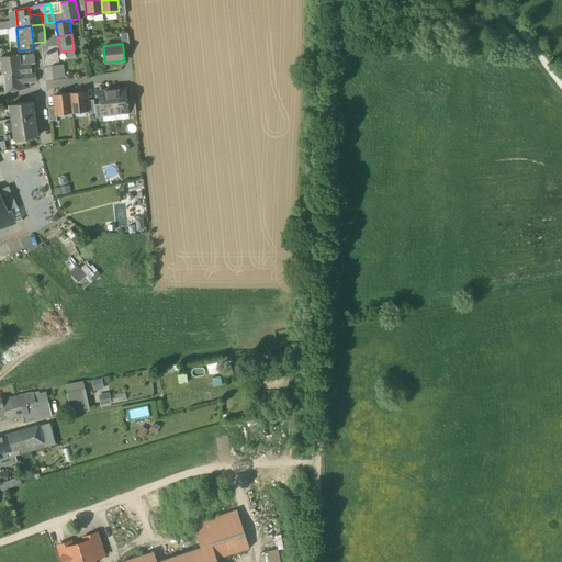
[(0,57),(2,75),(21,72),(21,66),(19,55),(0,57)]
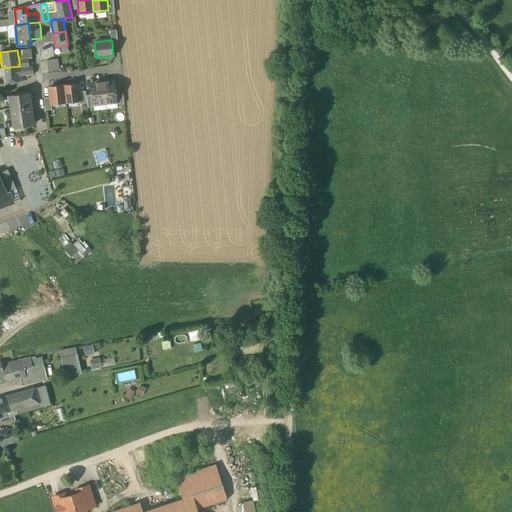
[(32,62),(31,58),(20,59),(19,60),(19,66),(20,67),(28,65),(28,62),(32,62)]
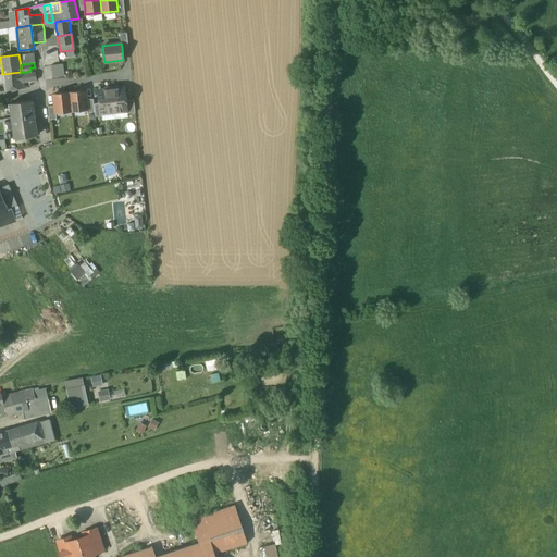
[(51,66),(52,77),(63,76),(62,65),(51,66)]
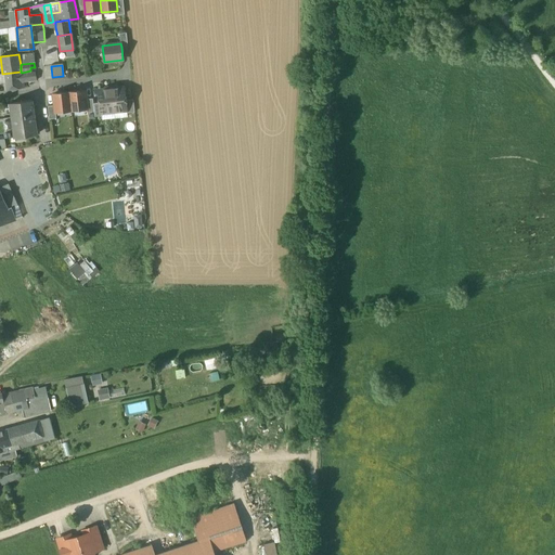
[(22,73),(21,72),(2,74),(4,91),(24,88),(23,82),(22,74),(22,73)]
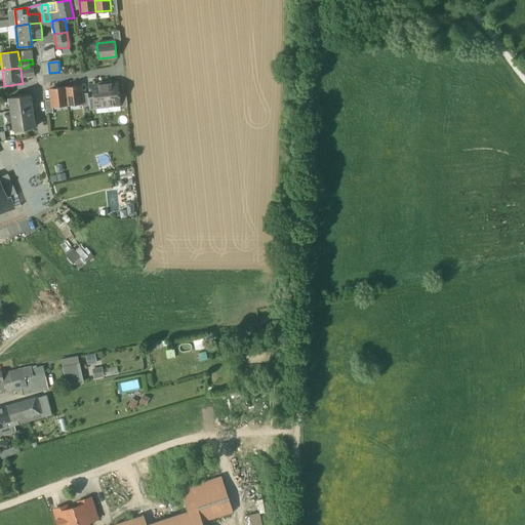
[(21,70),(22,78),(34,76),(33,69),(23,70),(21,70)]
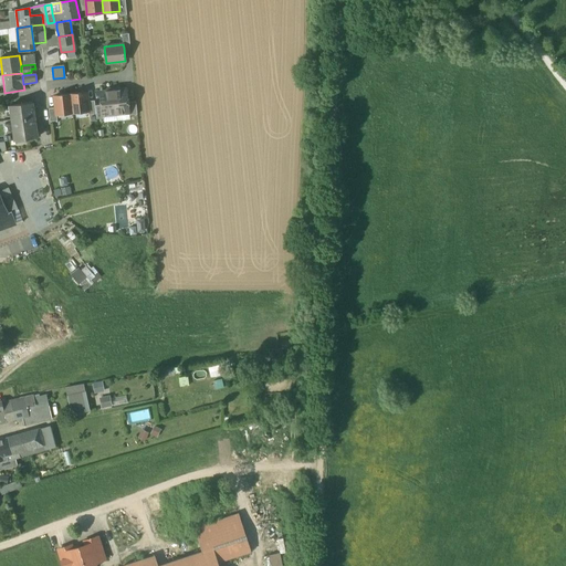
[(126,88),(113,90),(116,114),(128,113),(129,113),(128,102),(126,88)]
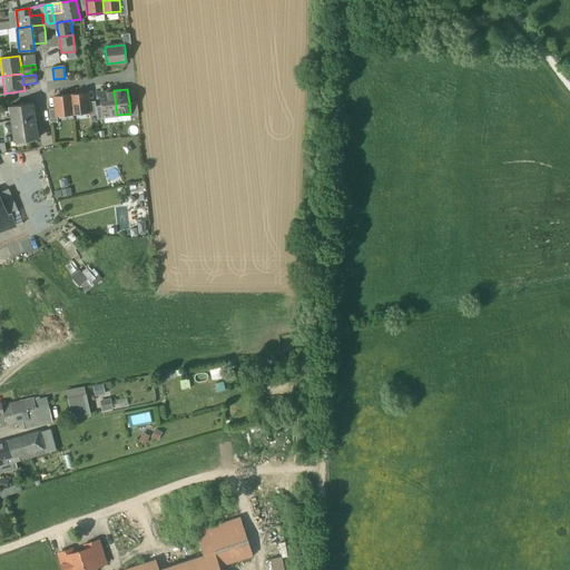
[(104,116),(117,115),(114,90),(100,92),(102,106),(104,117),(104,116)]
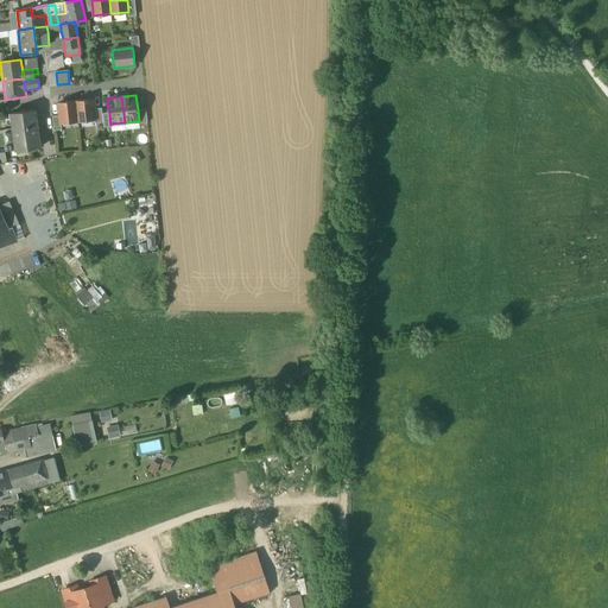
[(93,100),(75,101),(77,121),(95,119),(94,108),(93,100)]
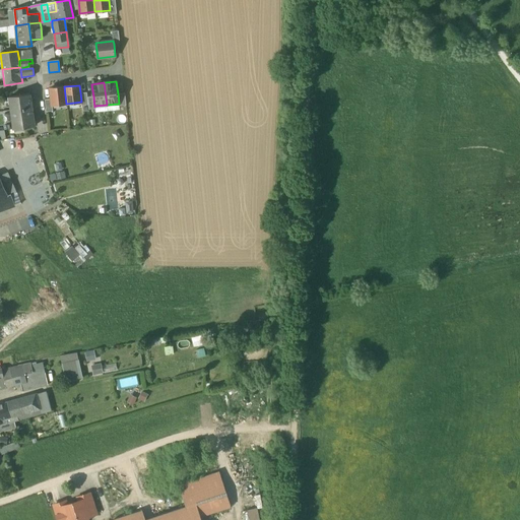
[(52,106),(66,104),(64,86),(50,88),(51,99),(51,106),(52,106)]
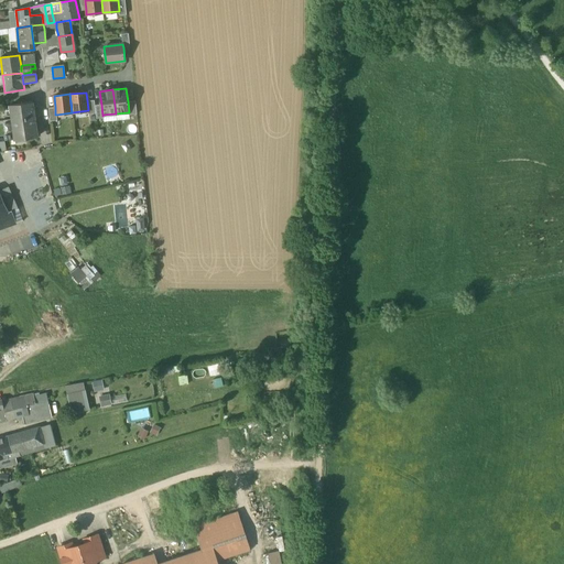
[(101,105),(95,105),(94,100),(87,100),(88,110),(88,114),(96,114),(96,118),(104,118),(102,115),(102,116),(101,105)]
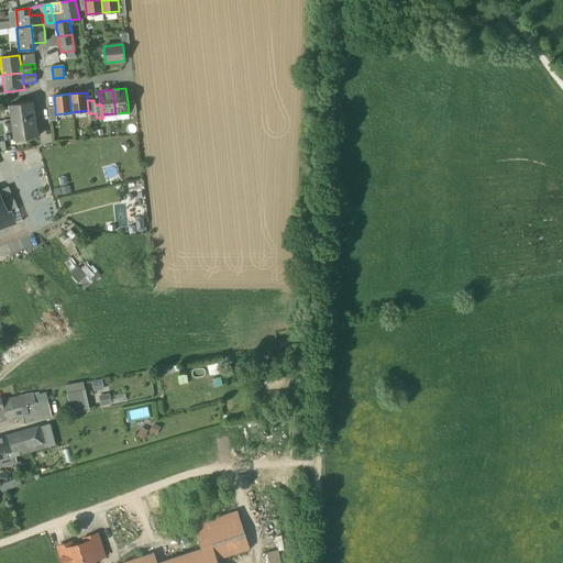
[(128,112),(128,114),(136,113),(135,100),(128,101),(129,112),(128,112)]
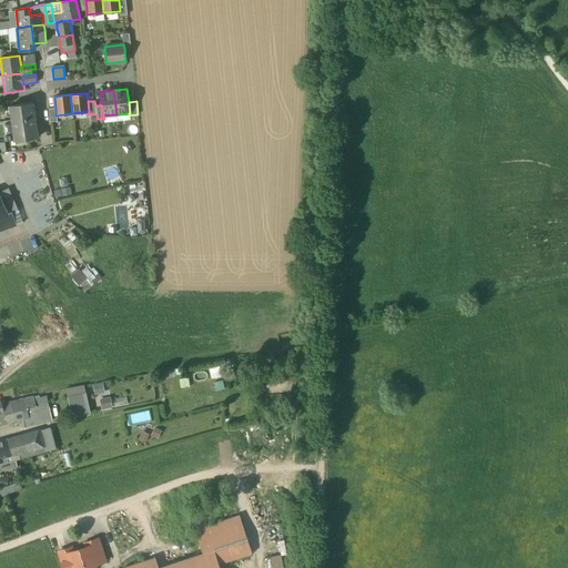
[(11,113),(12,121),(34,118),(32,102),(11,105),(12,113),(11,113)]
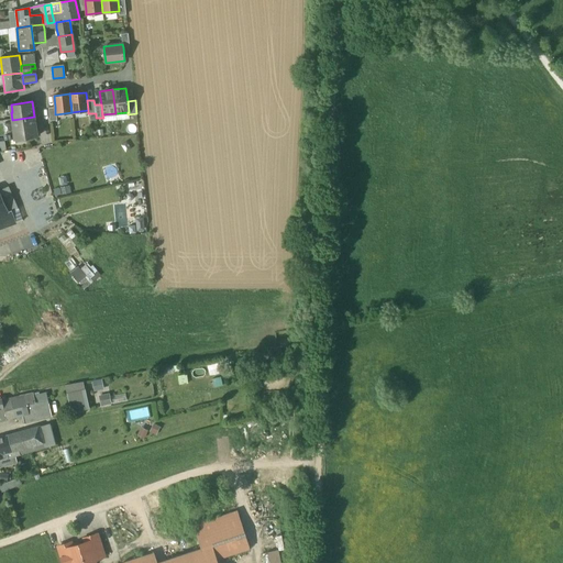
[(36,136),(34,117),(12,120),(15,139),(25,138),(25,139),(36,136)]
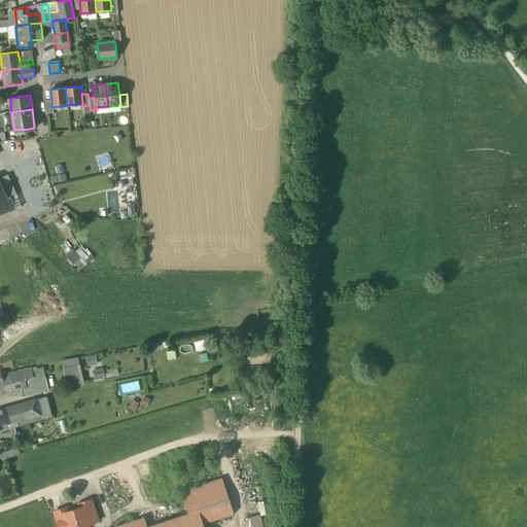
[(7,175),(0,178),(0,180),(8,198),(10,197),(16,196),(7,175)]
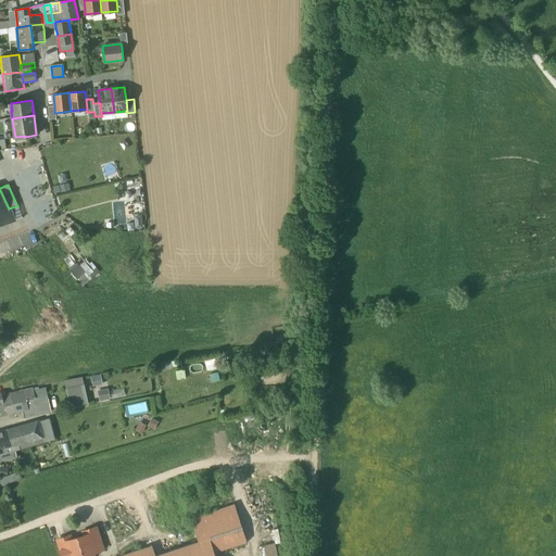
[(11,207),(15,219),(22,217),(17,206),(11,207)]
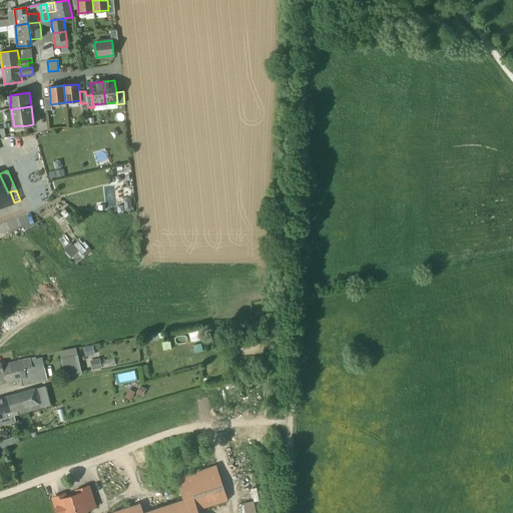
[(14,202),(10,191),(8,192),(0,195),(0,202),(1,206),(2,207),(14,202)]
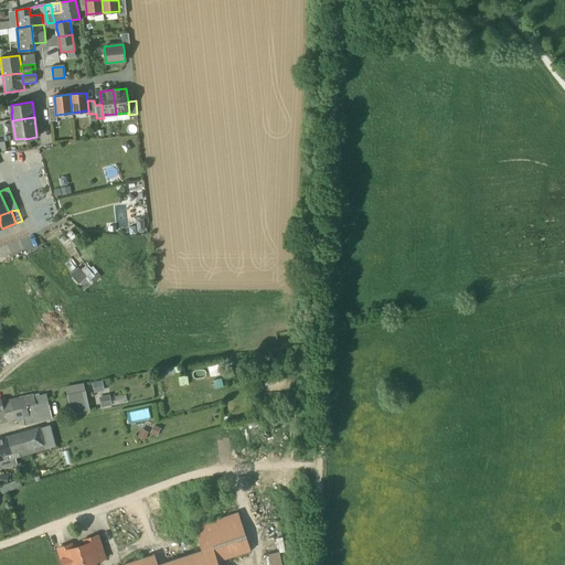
[(78,266),(71,273),(84,290),(102,277),(89,262),(82,268),(78,266)]
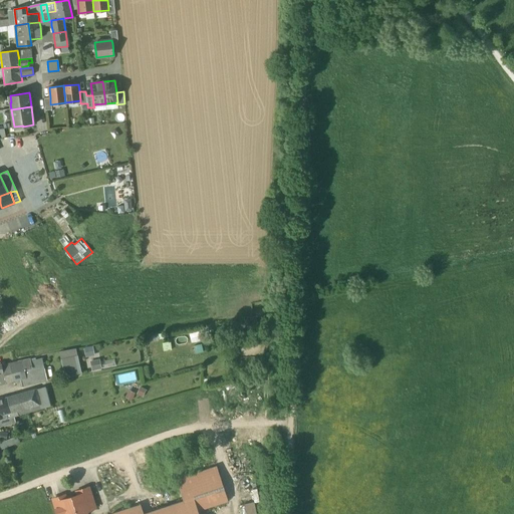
[(191,341),(200,340),(199,331),(190,333),(191,341)]
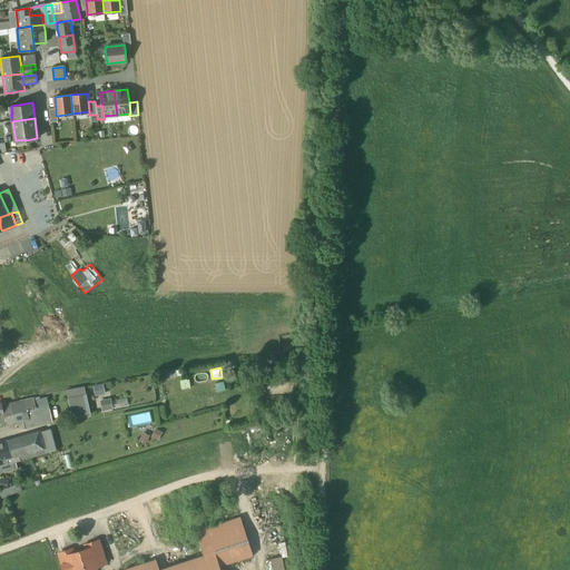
[(68,399),(71,416),(90,413),(86,394),(68,399)]
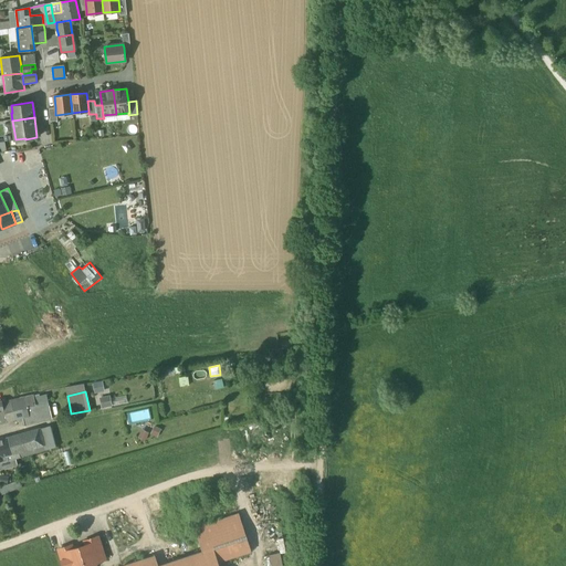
[(23,418),(24,426),(52,419),(46,395),(34,398),(33,395),(19,399),(23,418)]
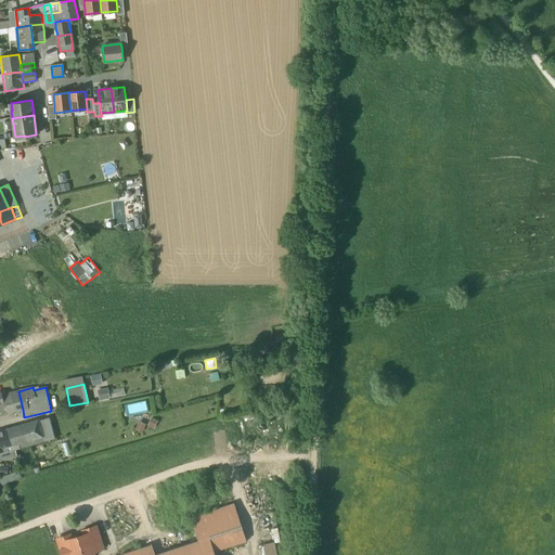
[(98,391),(100,400),(108,398),(107,389),(98,391)]
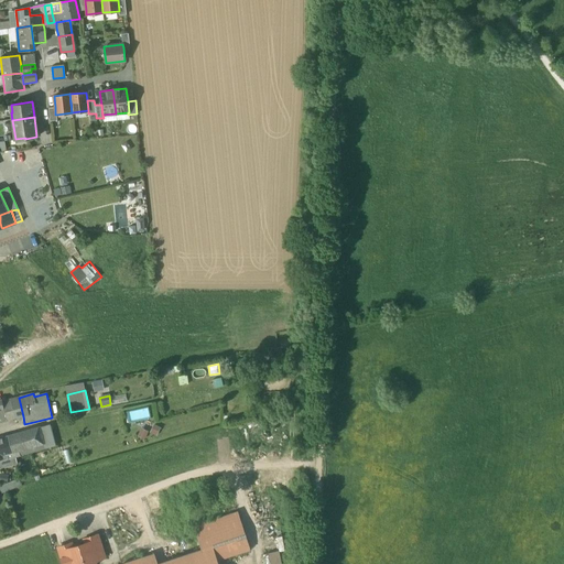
[(19,398),(10,399),(15,419),(23,416),(19,398)]
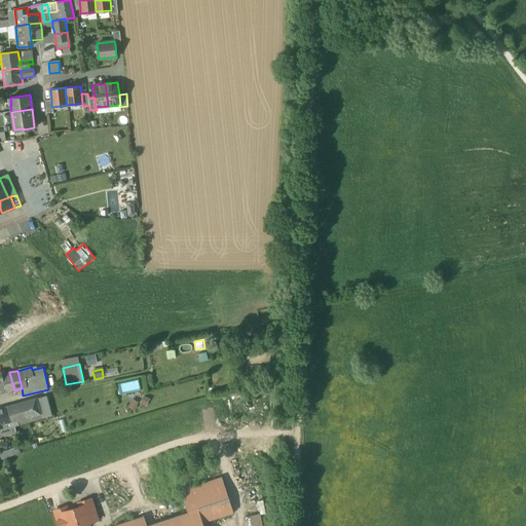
[(6,392),(14,390),(9,372),(2,374),(6,392)]
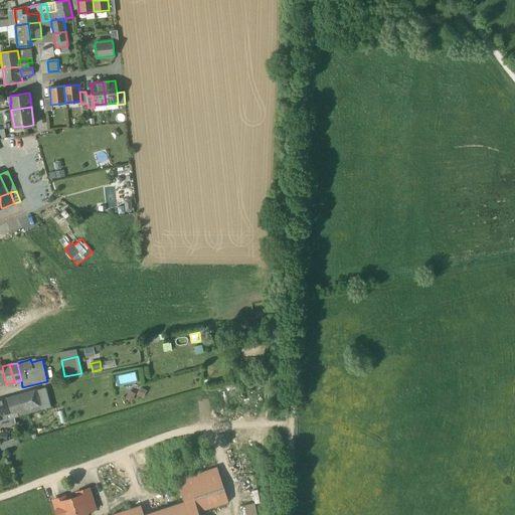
[(116,375),(119,385),(138,380),(135,371),(116,375)]
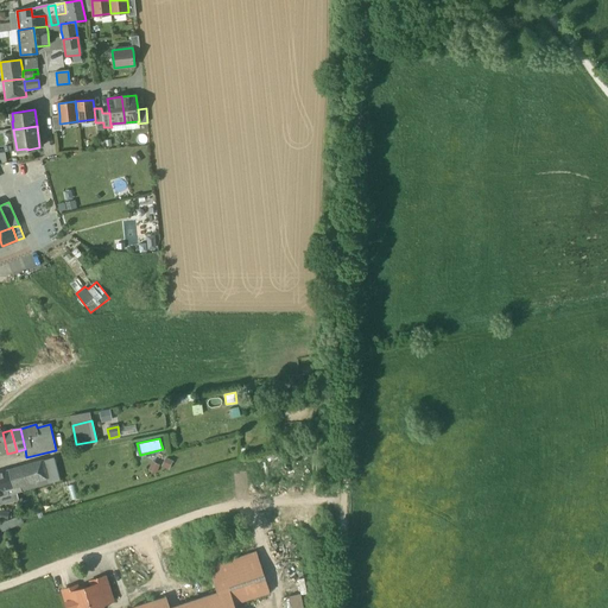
[(2,473),(8,495),(49,485),(43,461),(2,473)]
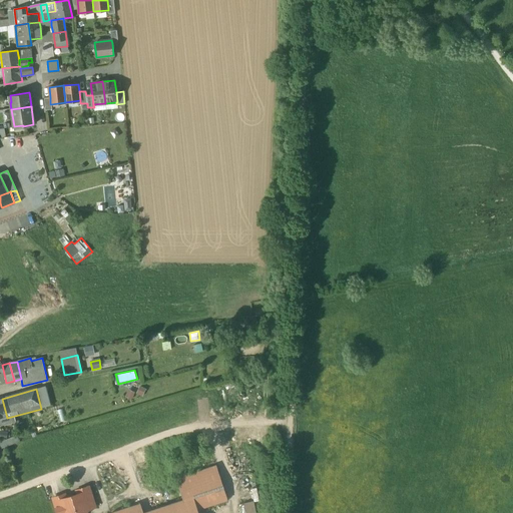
[(2,442),(5,448),(6,447),(14,444),(11,438),(2,442)]
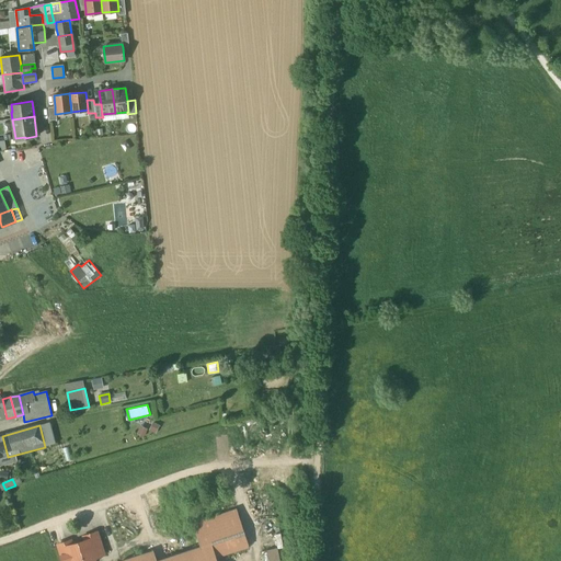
[(193,524),(201,547),(212,542),(216,557),(249,546),(237,508),(193,524)]
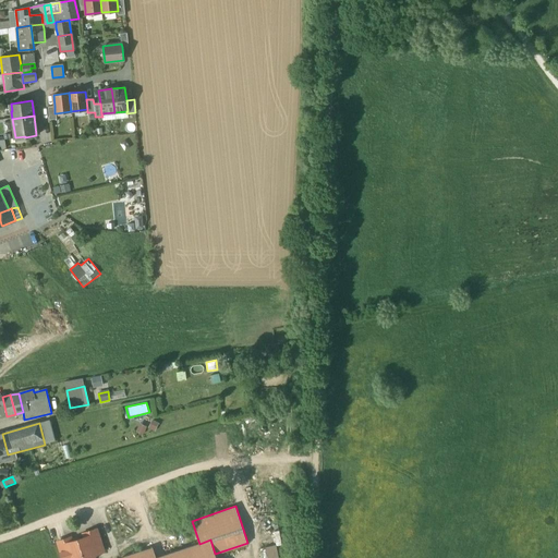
[(68,557),(70,557),(94,557),(94,555),(104,552),(96,530),(83,534),(84,537),(67,543),(69,549),(60,553),(62,557),(68,557)]
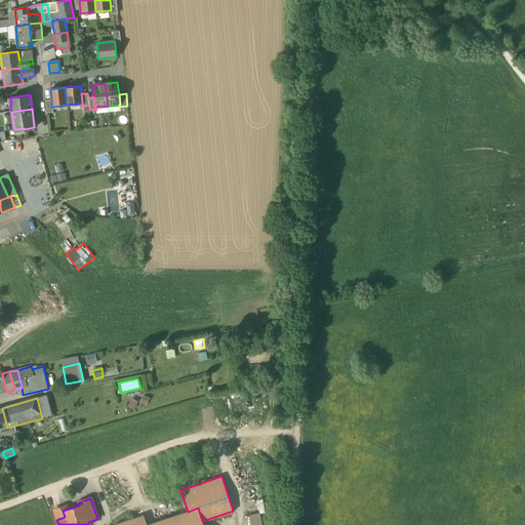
[(53,511),(56,520),(65,517),(63,511),(62,508),(53,511)]
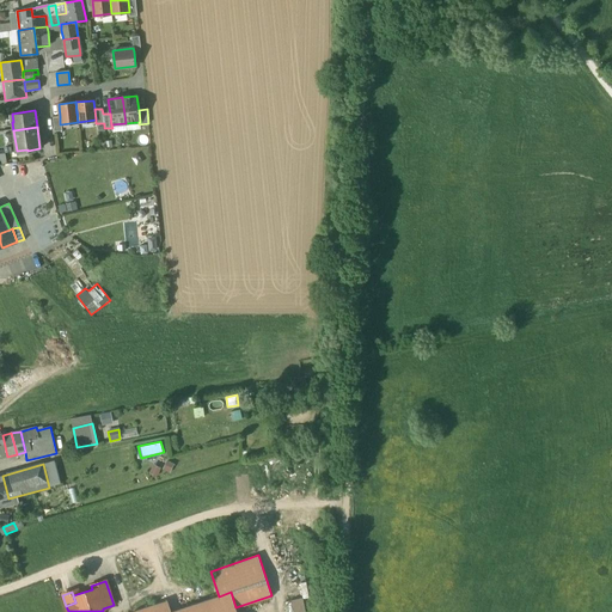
[(219,597),(171,611),(237,611),(236,607),(231,592),(219,597)]
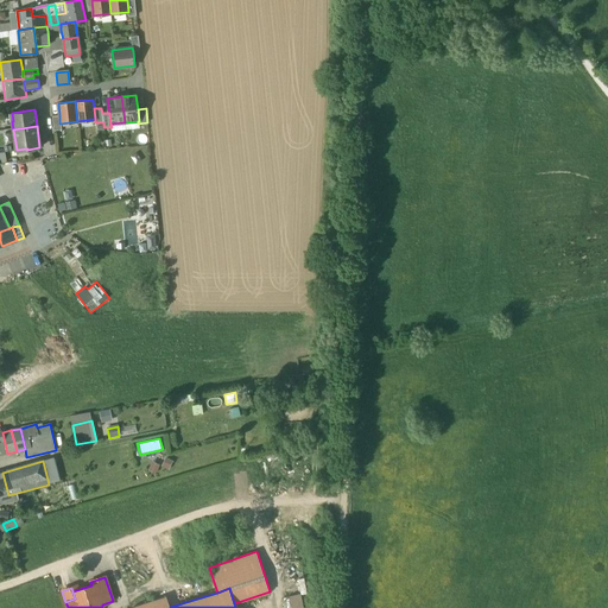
[(306,607),(303,591),(292,595),(295,607),(306,607)]
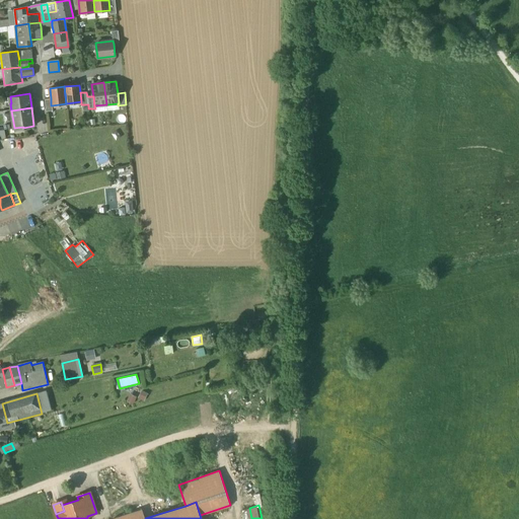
[(142,510),(132,513),(134,518),(145,518),(142,510)]
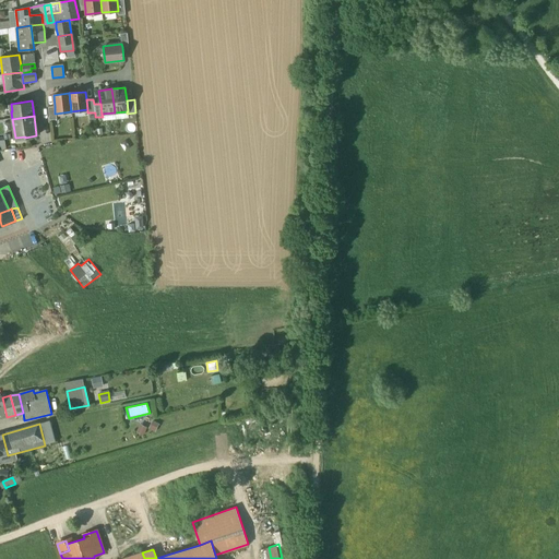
All buildings are outlined.
